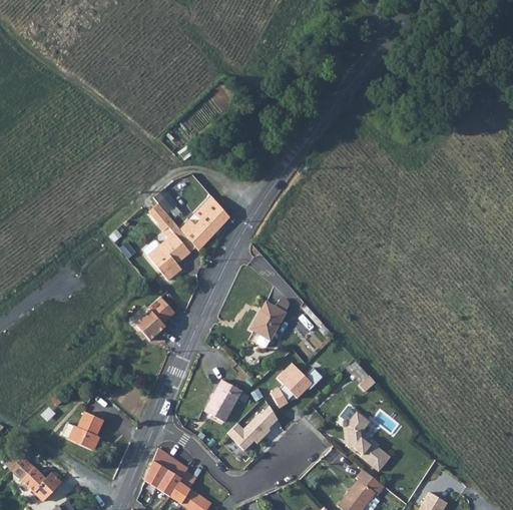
[(194,246),(197,250),(229,216),(212,196),(195,213),(201,219),(195,225),(189,219),(180,229),(194,246)]
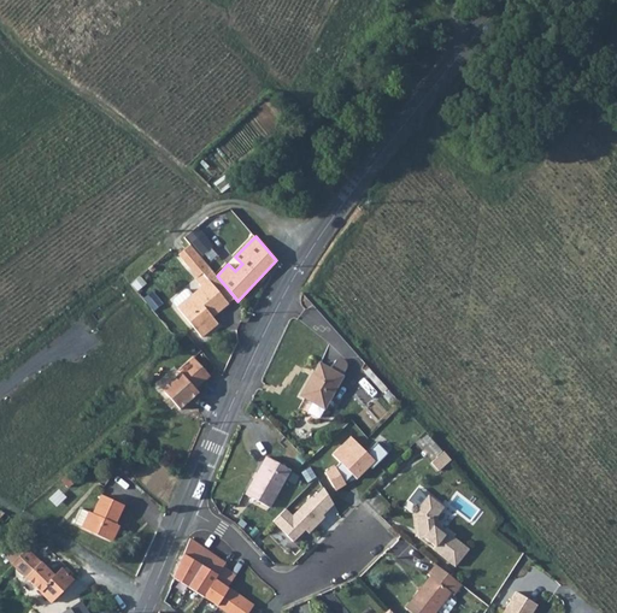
[(182,258),(194,273),(206,264),(194,248),(182,258)]
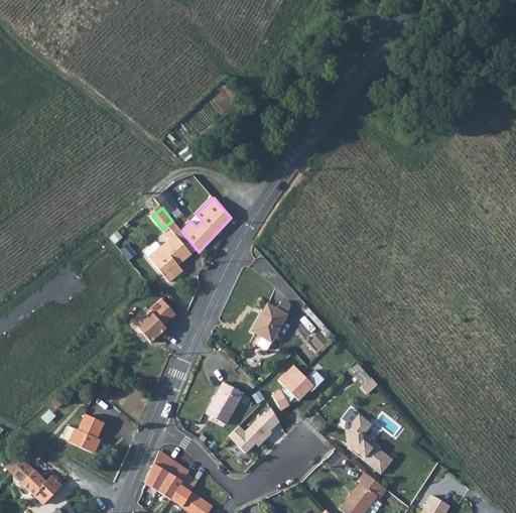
[(177,227),(172,221),(162,229),(167,235),(177,227)]
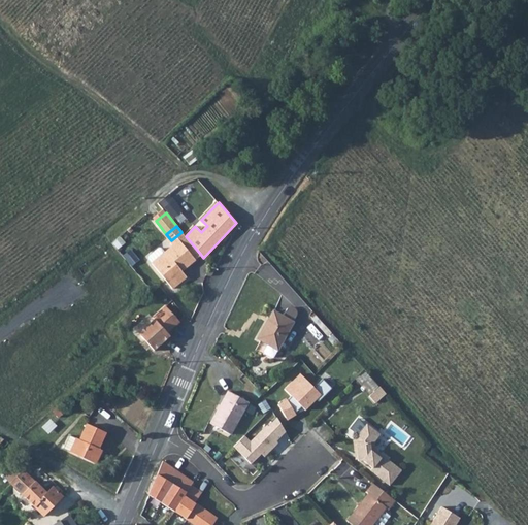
[(153,263),(172,288),(187,276),(178,267),(182,264),(184,267),(200,254),(186,236),(182,232),(171,240),(169,242),(172,245),(164,253),(153,263)]
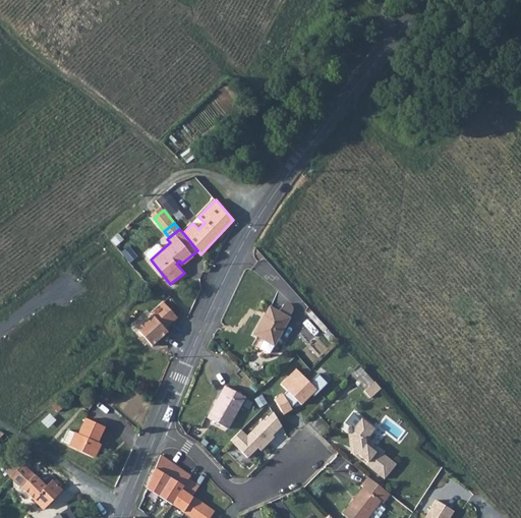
[(145,252),(151,260),(162,249),(157,243),(145,252)]
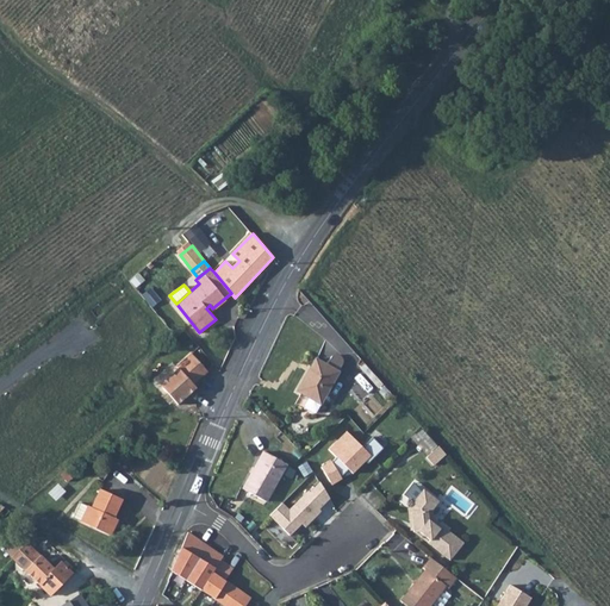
[(205,367),(190,348),(176,358),(178,361),(191,376),(192,379),(205,367)]
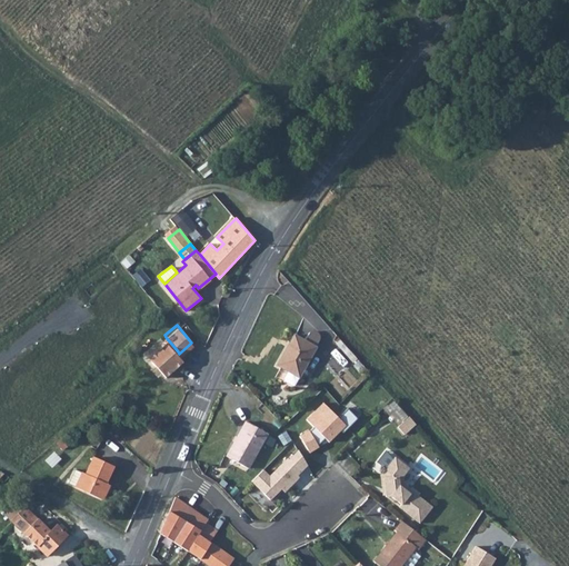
[(291,341),(288,350),(305,367),(316,345),(315,344),(319,334),(318,330),(317,328),(315,327),(312,327),(310,328),(308,329),(306,333),(305,337),(295,331),(290,340),(291,341)]
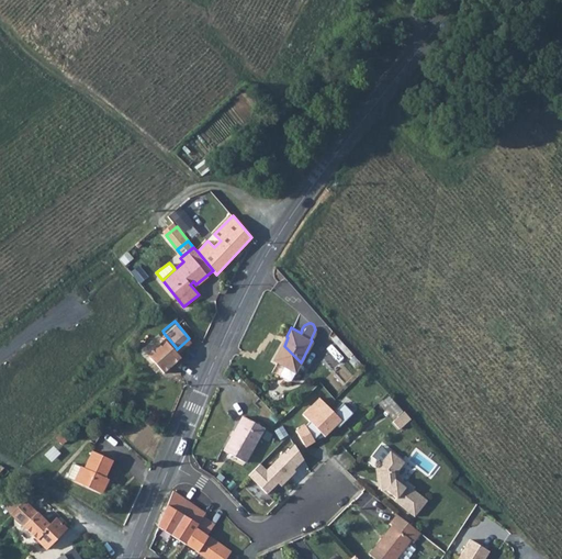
[(145,349),(157,364),(176,347),(164,333),(160,335),(145,349)]
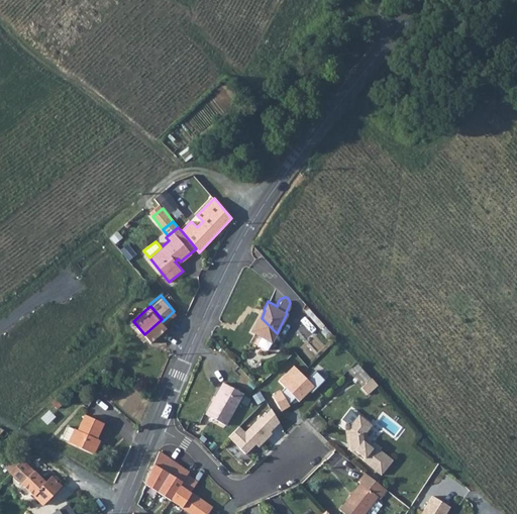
[(263,336),(273,341),(277,333),(262,318),(254,332),(263,336)]
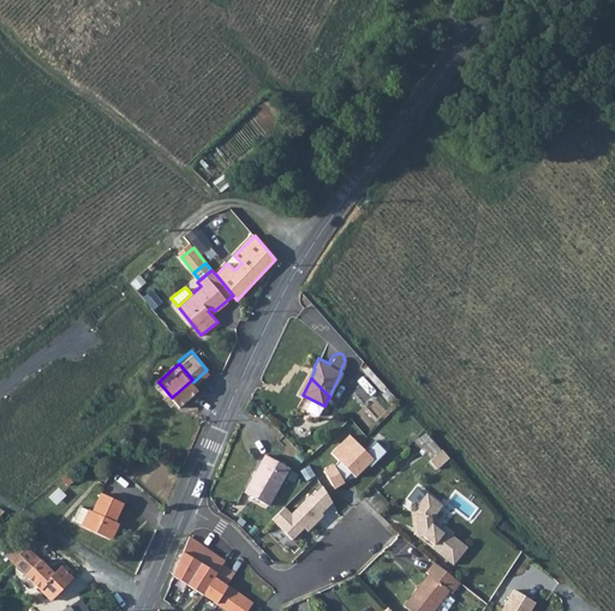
[(192,379),(172,397),(178,403),(197,385),(193,382),(192,379)]
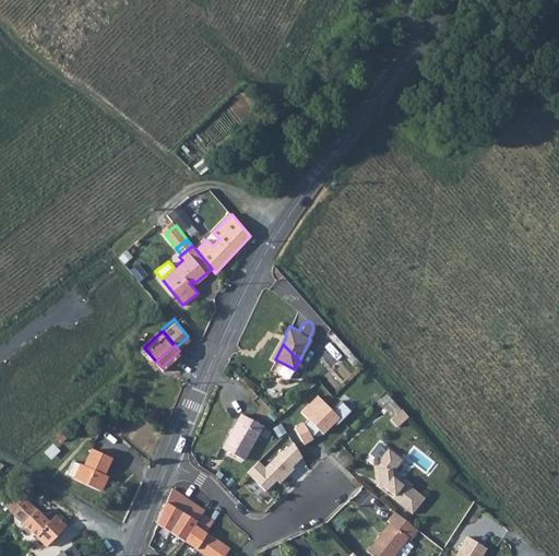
[(280,373),(289,377),(295,369),(284,364),(280,373)]
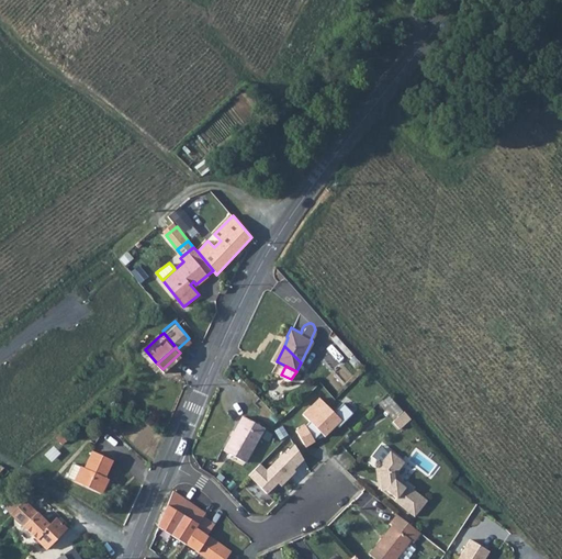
[(404,415),(389,399),(379,407),(394,424),(404,415)]
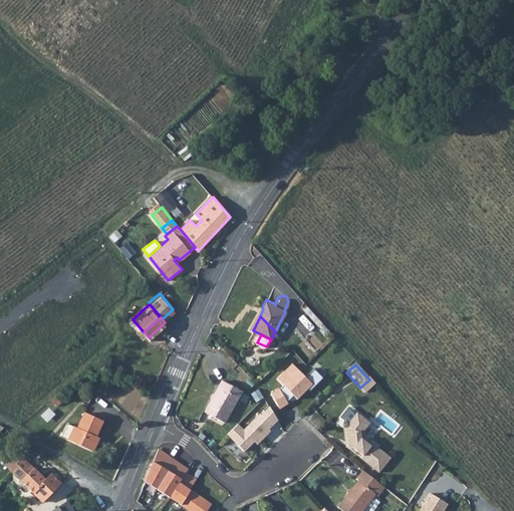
[(290,366),(275,381),(281,389),(268,397),(277,413),(288,407),(286,404),(291,400),(295,403),(306,392),(308,394),(319,380),(311,372),(303,379),(290,366)]
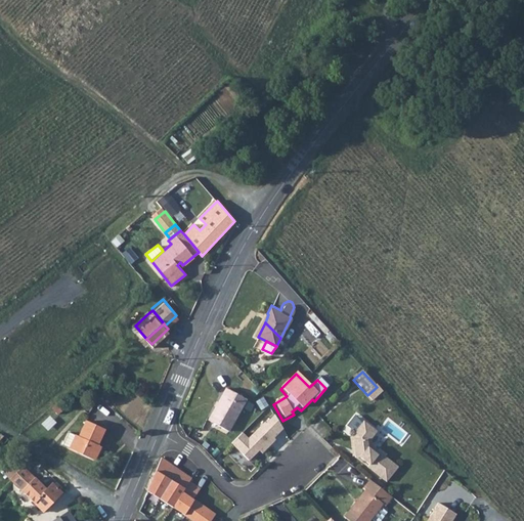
[(246,398),(225,387),(208,418),(228,429),(242,404),(250,408),(253,402),(246,398)]
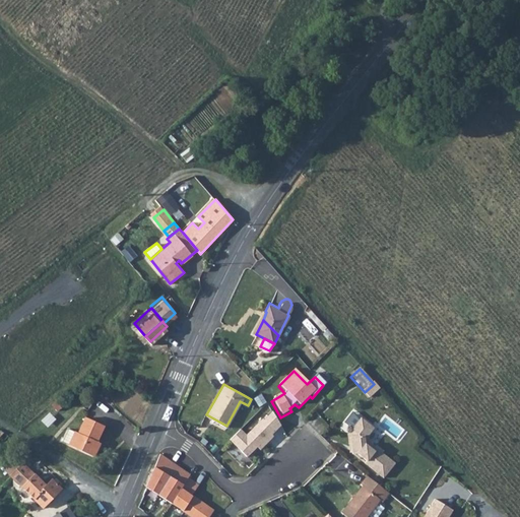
[(380,391),(374,384),(365,392),(363,393),(370,401),(380,391)]
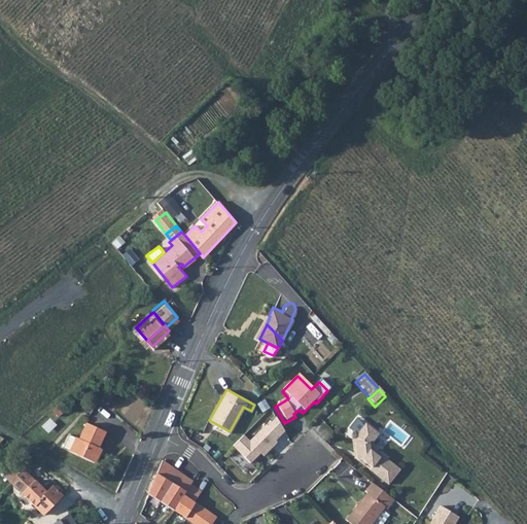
[(241,438),(230,449),(240,459),(248,466),(256,459),(260,462),(276,445),(274,444),(283,434),(273,419),(247,443),(241,438)]
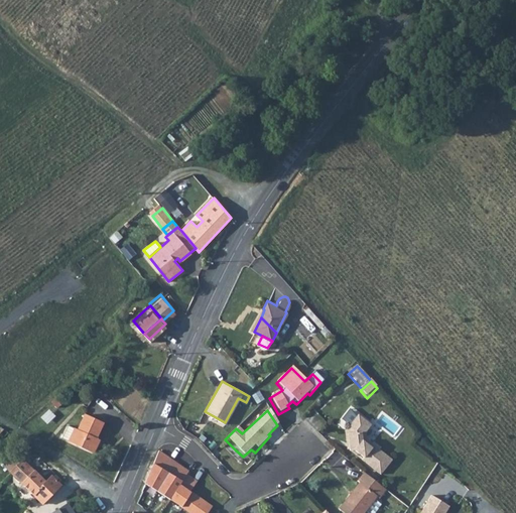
[(344,430),(347,453),(351,453),(360,460),(359,462),(377,477),(389,462),(365,443),(364,434),(370,428),(348,411),(341,420),(348,426),(344,430)]
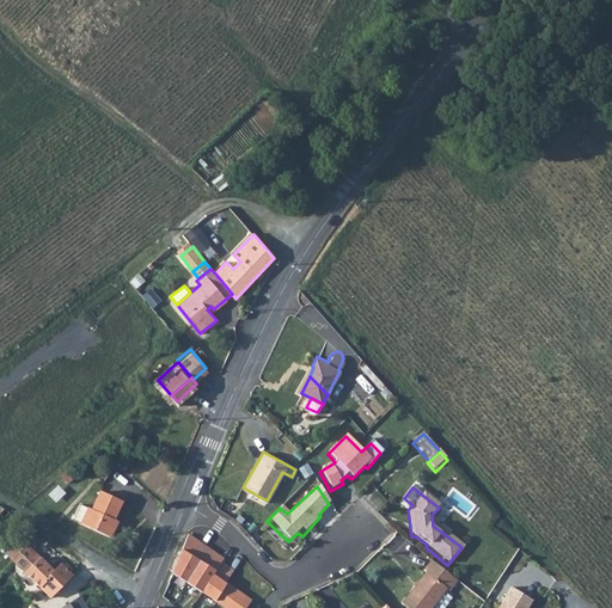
[(90,510),(85,508),(79,523),(109,536),(115,521),(111,519),(118,499),(97,490),(90,510)]
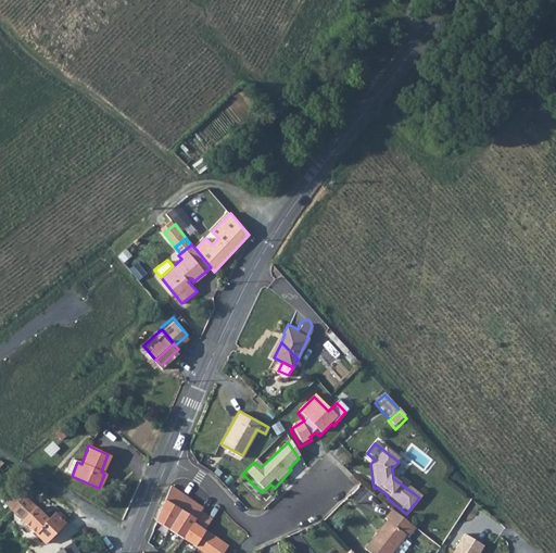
[(64,473),(72,476),(77,462),(71,459),(64,473)]
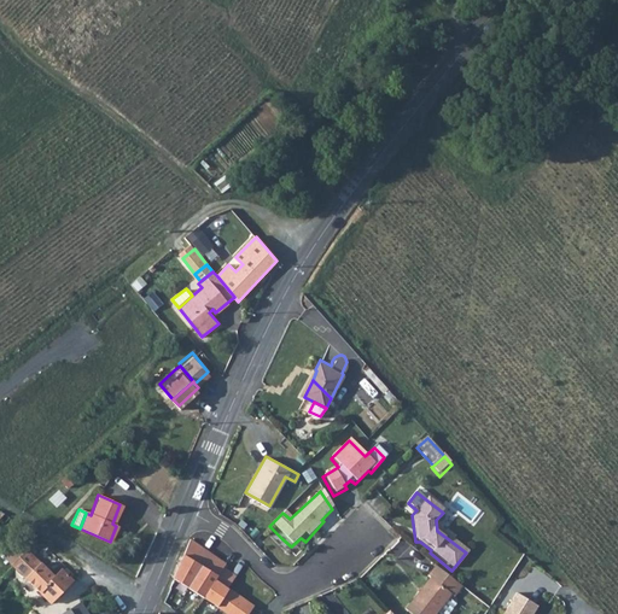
[(190,538),(173,578),(215,606),(229,589),(226,586),(214,579),(223,566),(226,562),(190,538)]
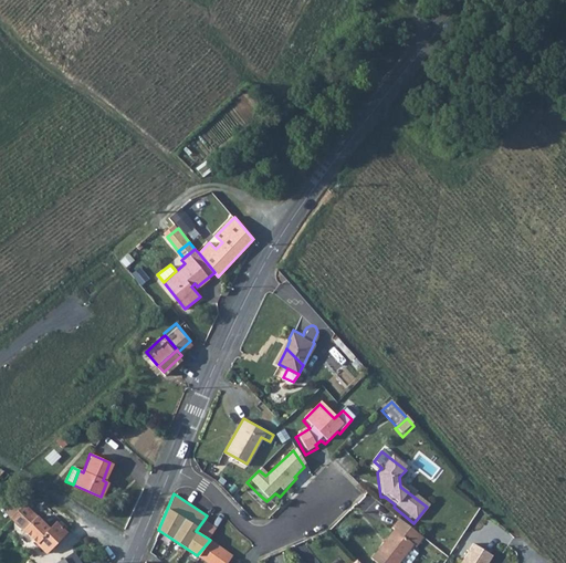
[(23,499),(20,497),(8,509),(12,513),(27,499),(24,498),(23,499)]
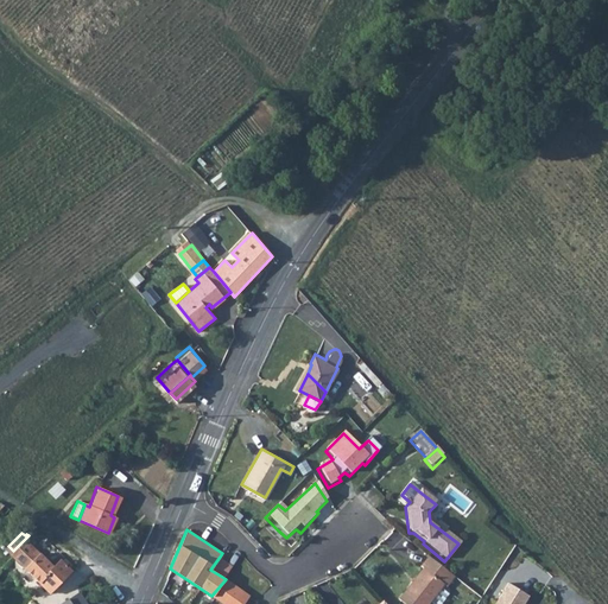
[(49,590),(71,570),(63,558),(55,564),(29,535),(13,551),(49,590)]
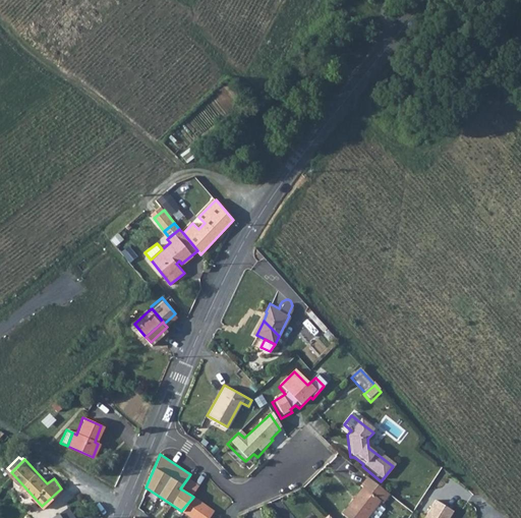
[(391,493),(368,475),(362,484),(364,485),(343,512),(349,517),(367,517),(382,500),(384,502),(391,493)]
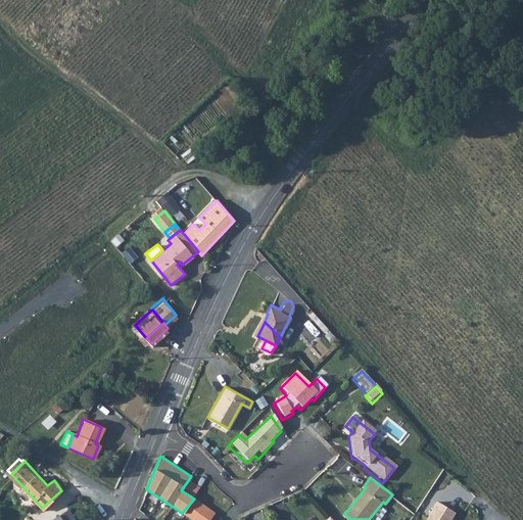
[(181,490),(191,497),(198,486),(189,479),(181,490)]
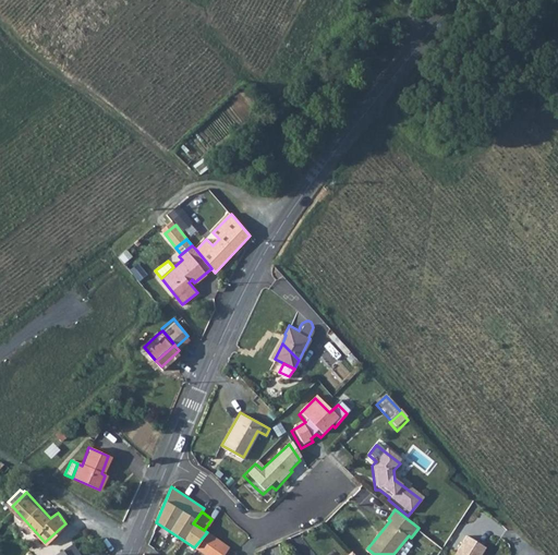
[(207,532),(194,547),(205,554),(222,554),(228,547),(207,532)]
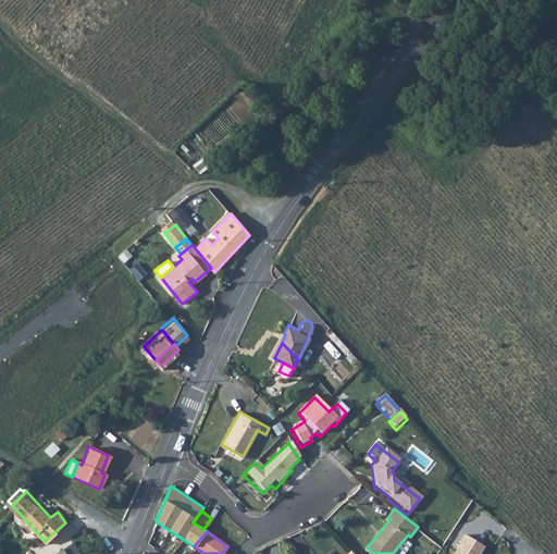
[(483,553),(489,543),(469,531),(456,552),(456,553),(483,553)]
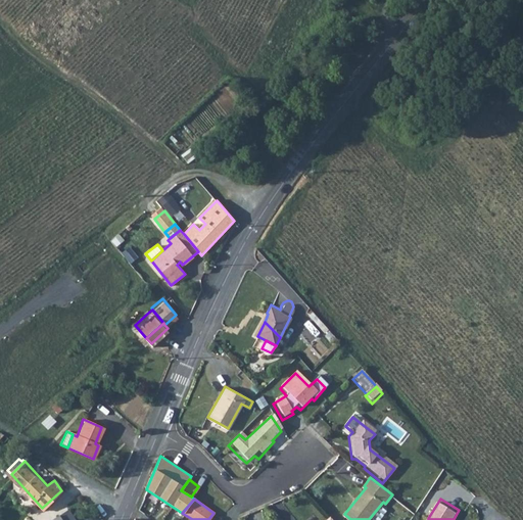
[(75,519),(69,511),(60,516),(62,519),(75,519)]
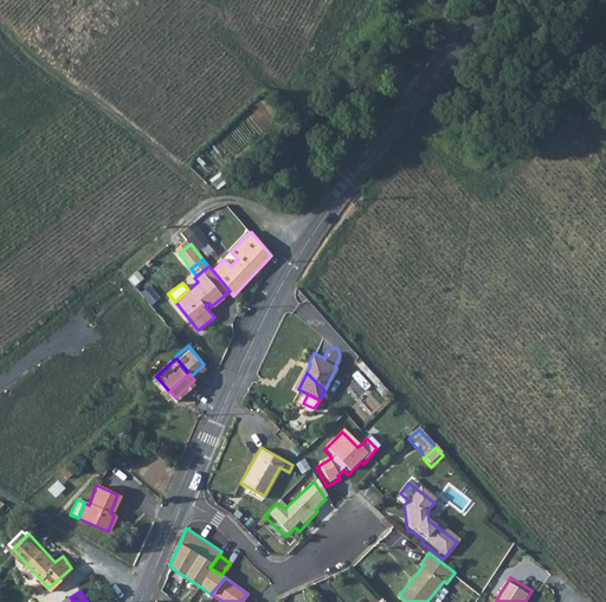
All buildings are outlined.
